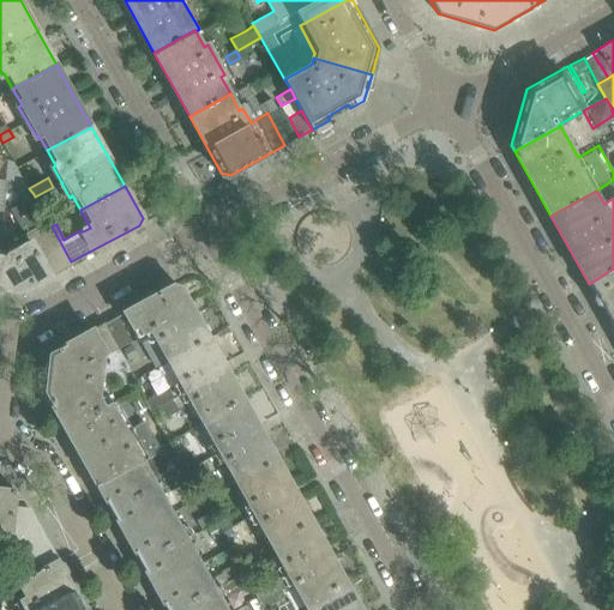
[(71,263),(71,261),(52,227),(49,223),(38,203),(35,197),(34,194),(22,201),(11,207),(30,245),(34,243),(50,273),(71,263)]
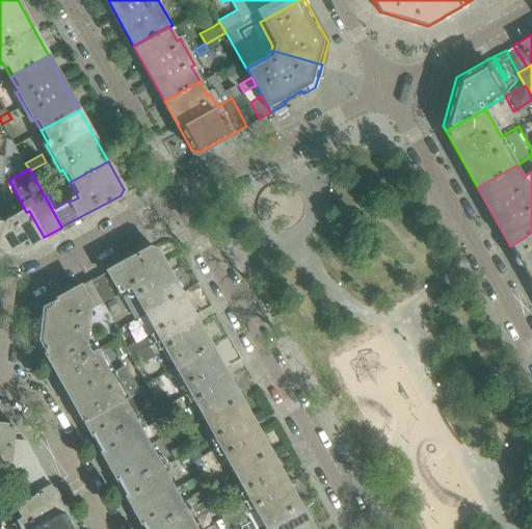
[(44,237),(29,211),(26,212),(5,223),(0,222),(0,249),(18,252),(44,237)]
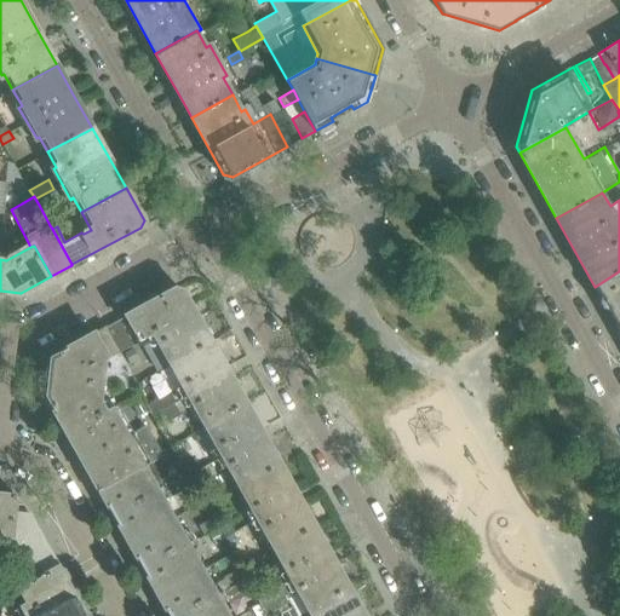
[(619,271),(595,287),(619,332),(619,271)]
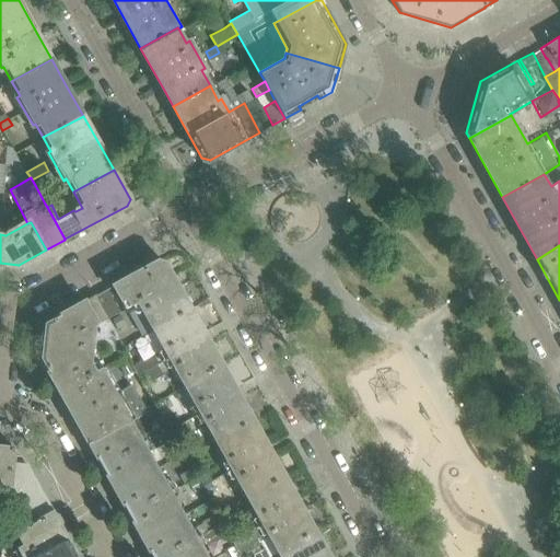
[(190,308),(175,280),(166,265),(154,262),(113,285),(121,298),(126,294),(133,308),(139,304),(153,328),(190,308)]
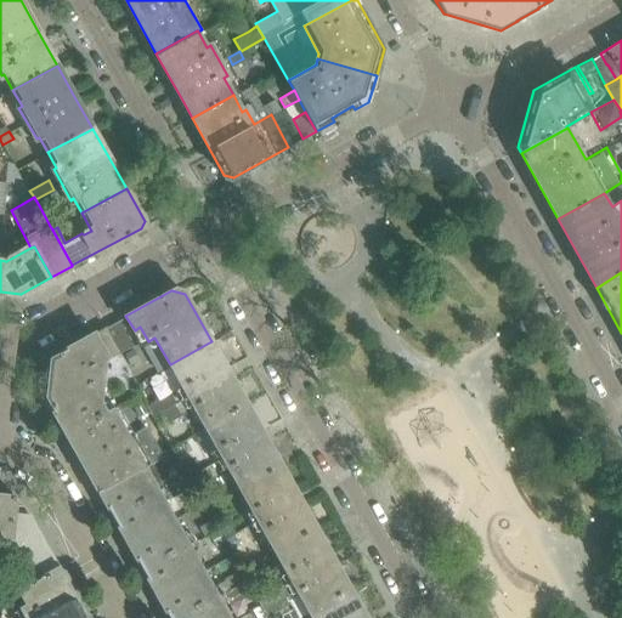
[(124,359),(106,327),(91,335),(108,363),(112,361),(124,359)]
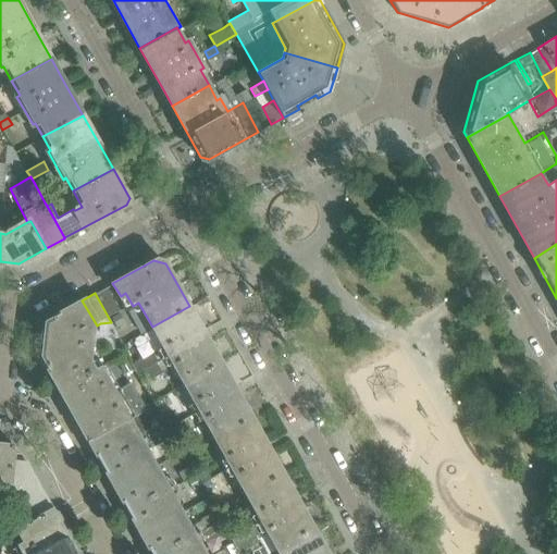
[(97,325),(82,300),(45,321),(42,339),(102,346),(116,347),(125,346),(123,342),(111,322),(100,323),(97,325)]
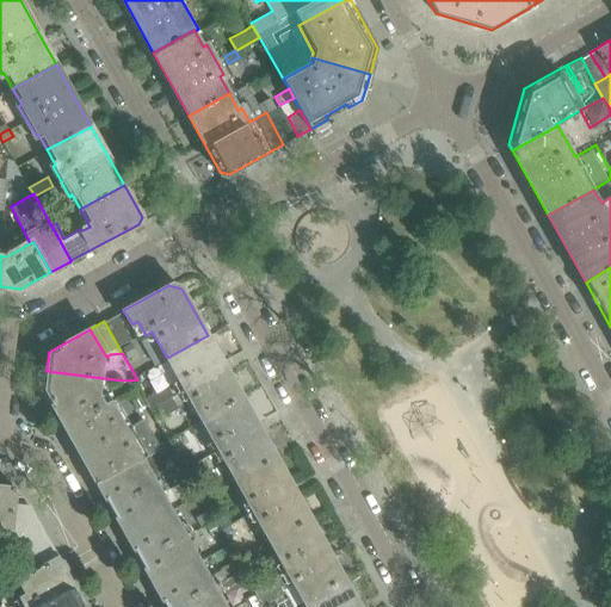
[(240,394),(222,360),(208,335),(167,358),(184,389),(158,403),(164,413),(170,409),(171,410),(190,400),(199,416),(240,394)]
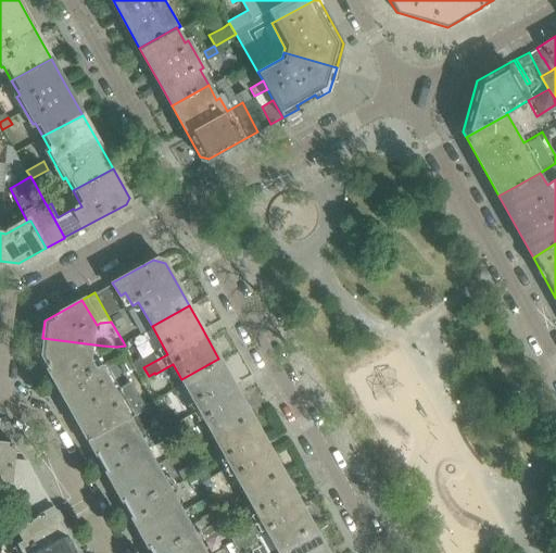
[(74,415),(142,378),(136,367),(130,357),(130,359),(127,352),(98,368),(92,360),(92,357),(101,359),(102,346),(42,338),(40,354),(74,415)]
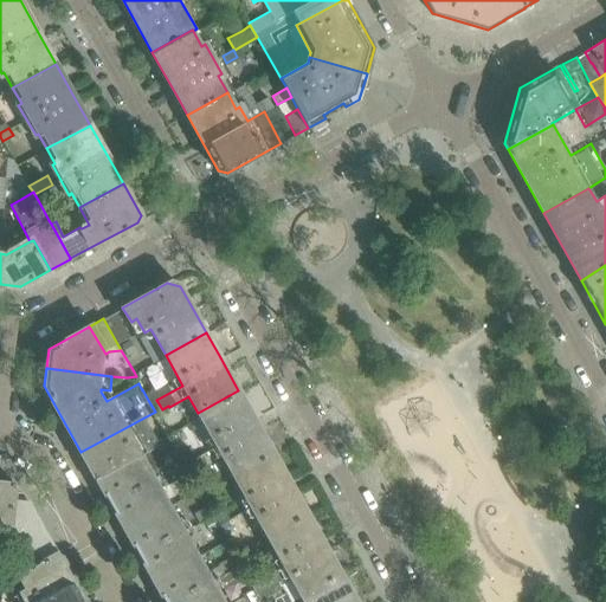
[(274,453),(259,428),(238,390),(198,413),(232,476),(274,453)]
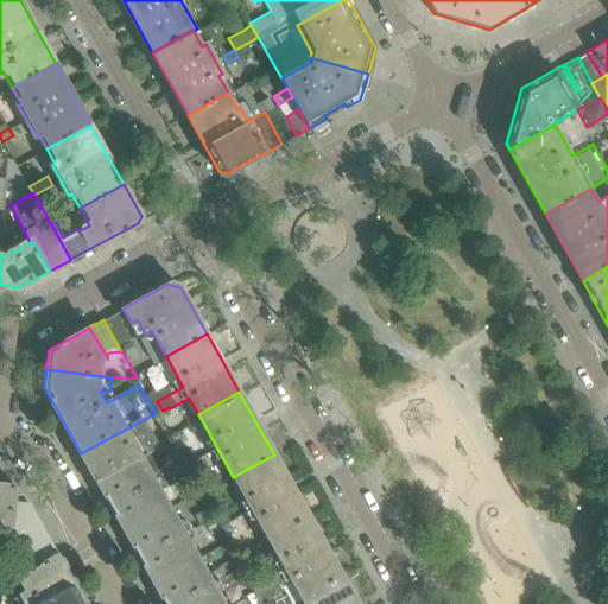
[(96,479),(170,439),(156,413),(81,453),(96,479)]
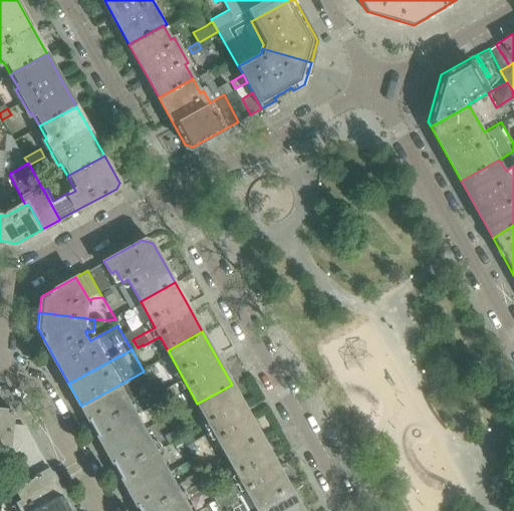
[(144,428),(137,415),(149,407),(145,399),(144,400),(132,378),(144,372),(144,371),(81,406),(105,450),(144,428)]
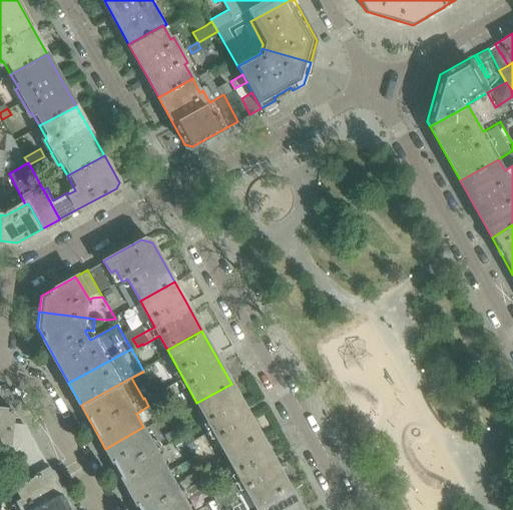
[(261,435),(243,405),(231,384),(196,403),(225,454),(261,435)]
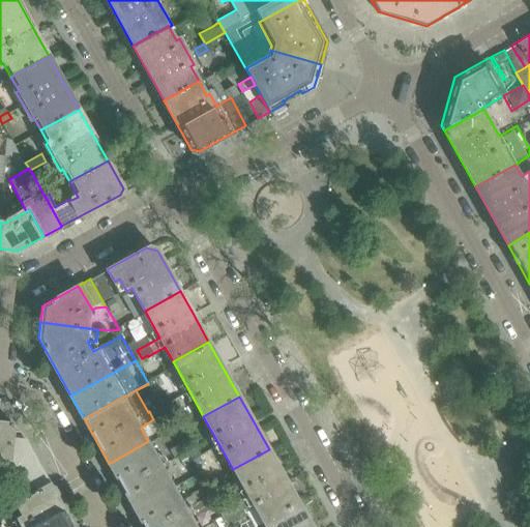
[(12,430),(12,423),(11,423),(12,421),(11,420),(10,419),(0,417),(0,454),(9,456),(12,430)]
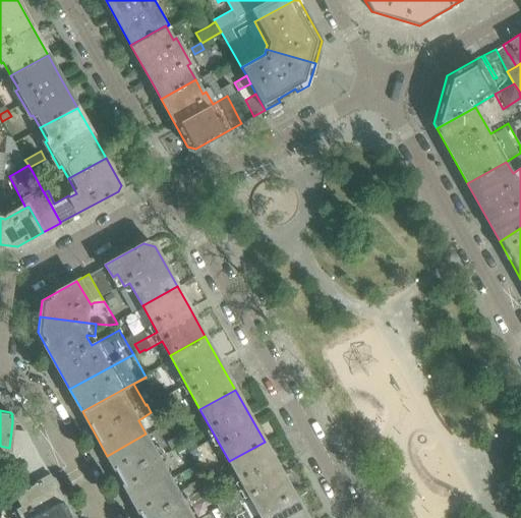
[(48,476),(18,423),(12,422),(9,448),(7,461),(10,462),(15,472),(4,478),(1,503),(15,495),(48,476)]
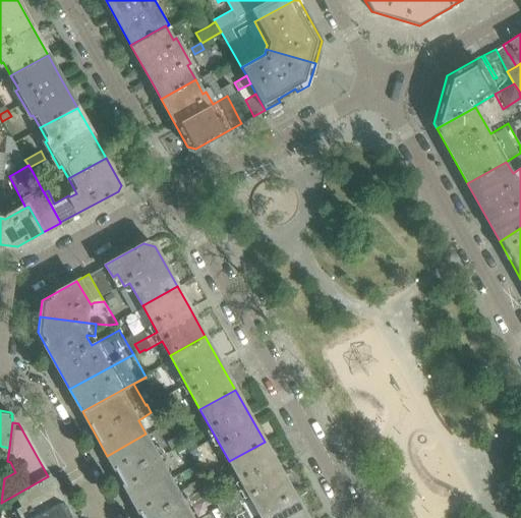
[(170,477),(158,455),(146,434),(107,456),(131,499),(170,477)]
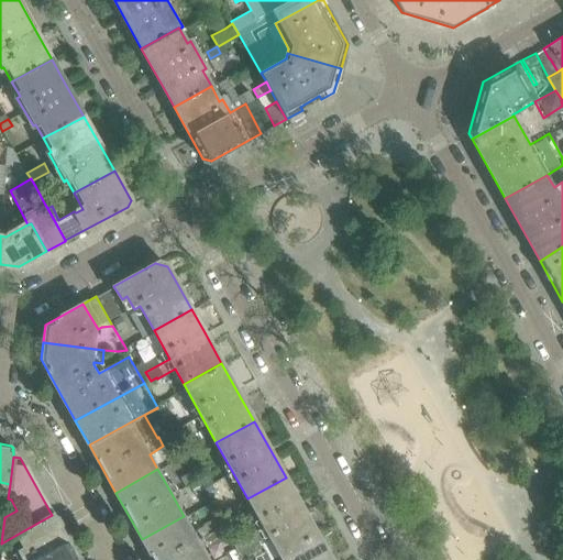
[(211,482),(208,476),(199,481),(202,487),(211,482)]
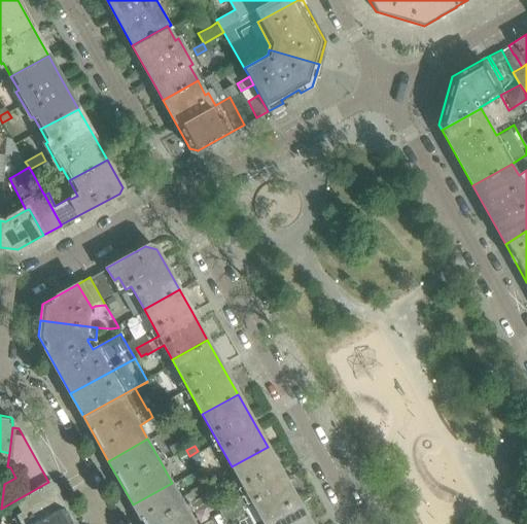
[(296,500),(279,468),(268,447),(232,466),(247,493),(219,510),(221,513),(226,523),(250,510),(248,507),(252,503),(261,519),(296,500)]
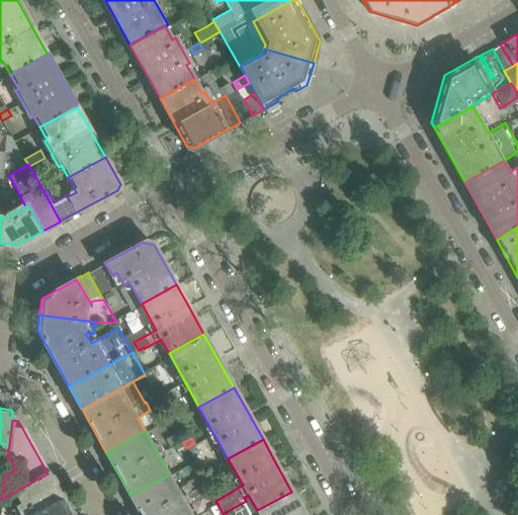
[(200,452),(195,444),(188,448),(192,457),(200,452)]
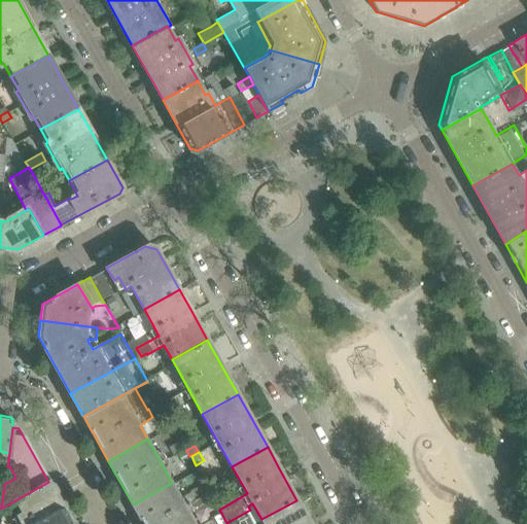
[(196,470),(191,461),(180,467),(184,477),(196,470)]
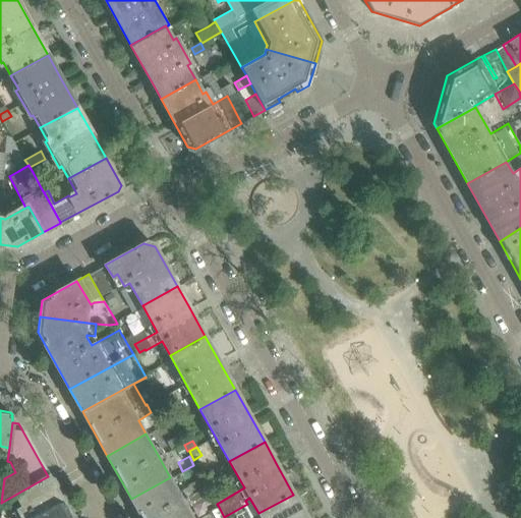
[(71,517),(60,498),(48,476),(15,495),(20,504),(14,507),(20,517),(71,517)]
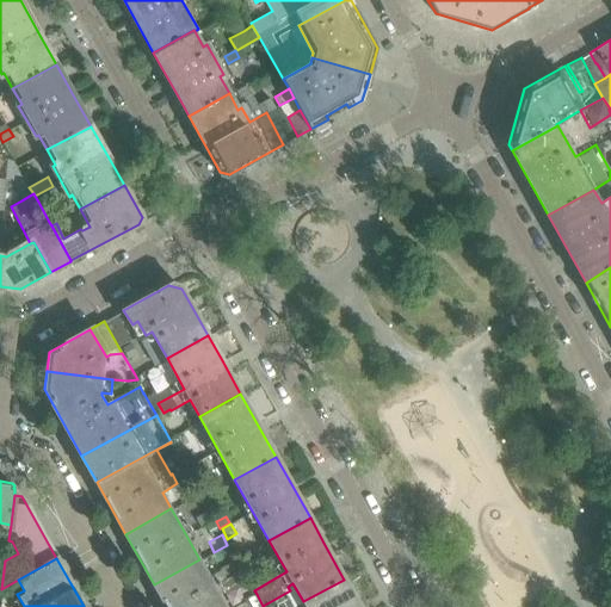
[(226,606),(214,583),(218,581),(226,593),(240,584),(234,573),(242,568),(236,558),(220,568),(220,569),(209,576),(199,559),(154,584),(166,606),(226,606)]
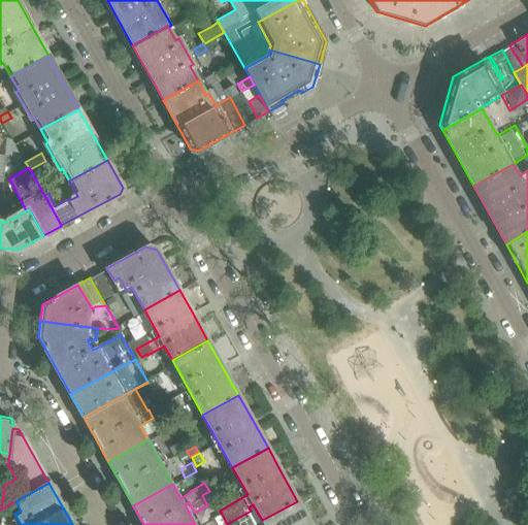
[(310,524),(309,522),(297,501),(262,520),(264,524),(310,524)]
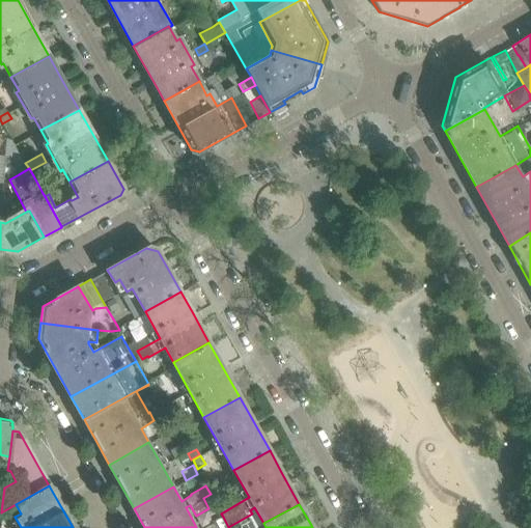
[(229,527),(228,527),(223,517),(216,520),(220,527),(229,527)]
